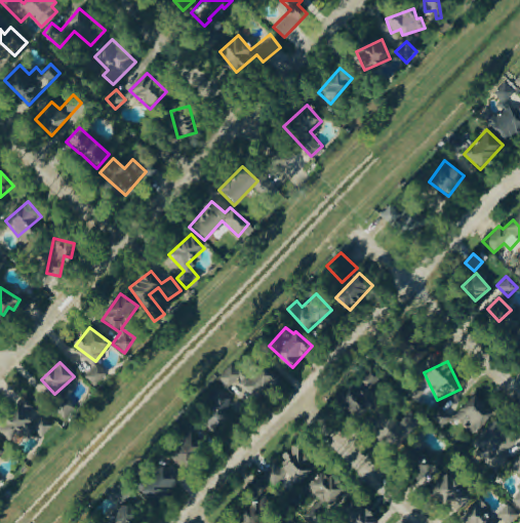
[(242,384),(250,392),(260,383),(252,376),(248,379),(231,362),(217,376),(234,392),(242,384)]
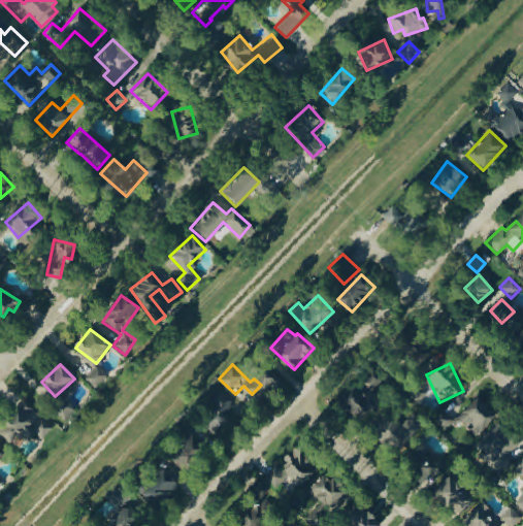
[(106,376),(96,366),(84,377),(93,388),(106,376)]
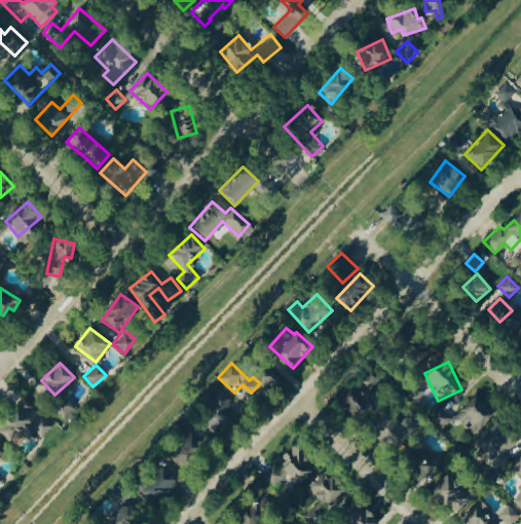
[(369,389),(378,380),(369,371),(360,381),(369,389)]
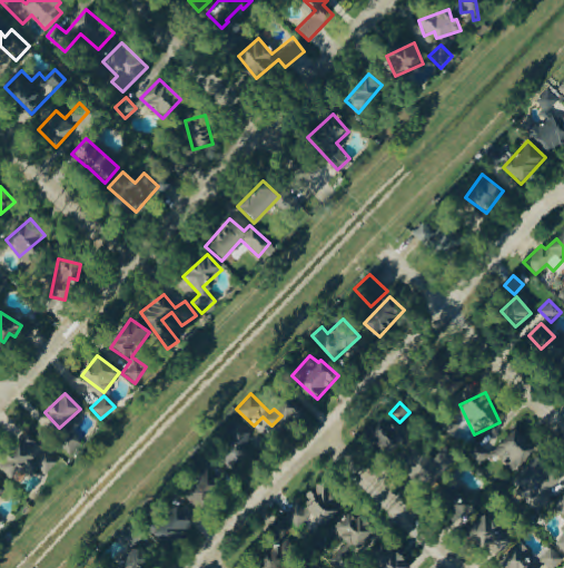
[(378,433),(373,441),(391,456),(406,434),(383,417),(374,430),(378,433)]
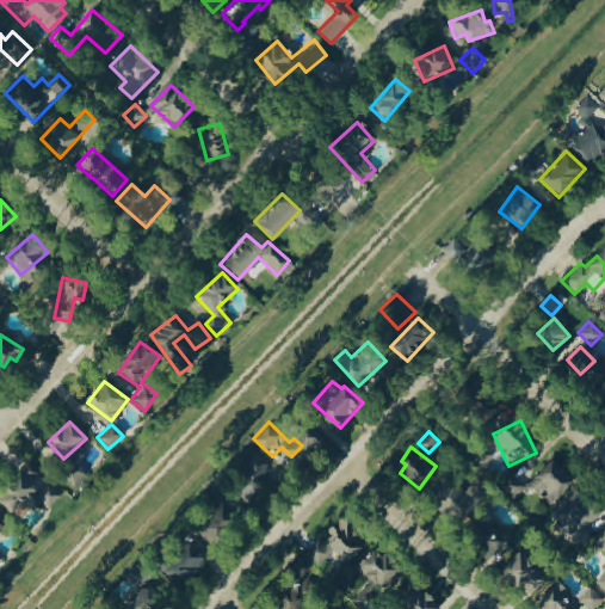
[(265,466),(254,449),(239,459),(249,475),(265,466)]
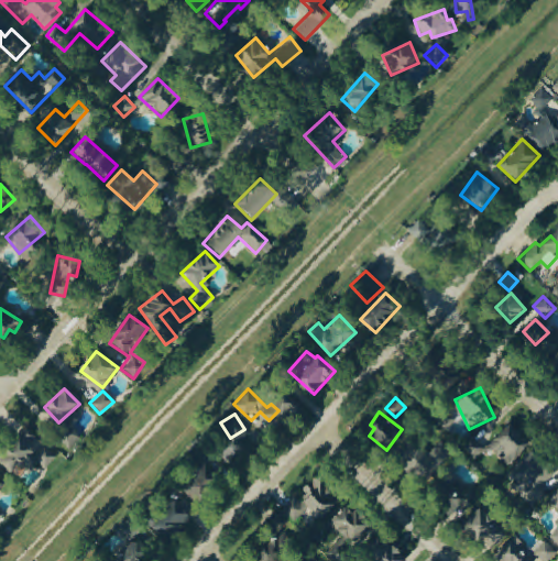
[(529,442),(509,422),(487,446),(506,465),(529,442)]
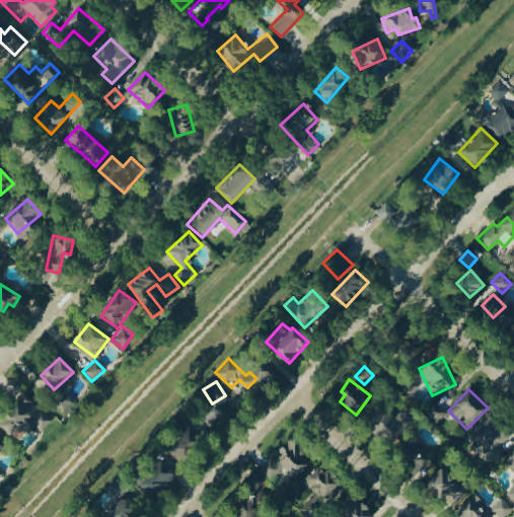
[(39,410),(31,417),(17,402),(0,420),(0,428),(12,439),(21,430),(25,434),(33,426),(40,431),(50,421),(39,410)]
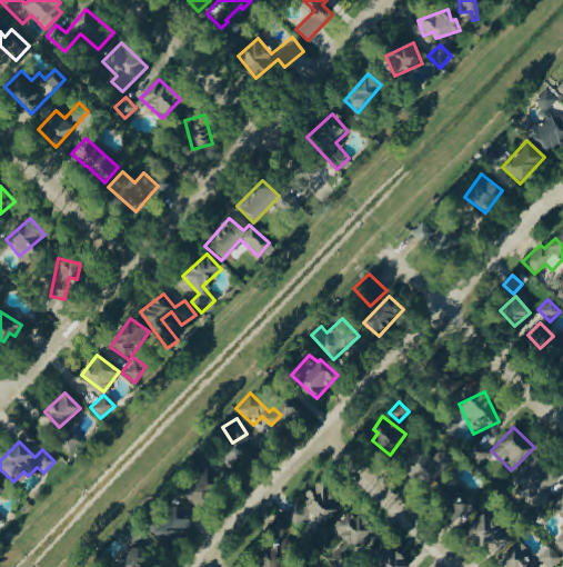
[(431,457),(441,468),(454,457),(443,446),(431,457)]
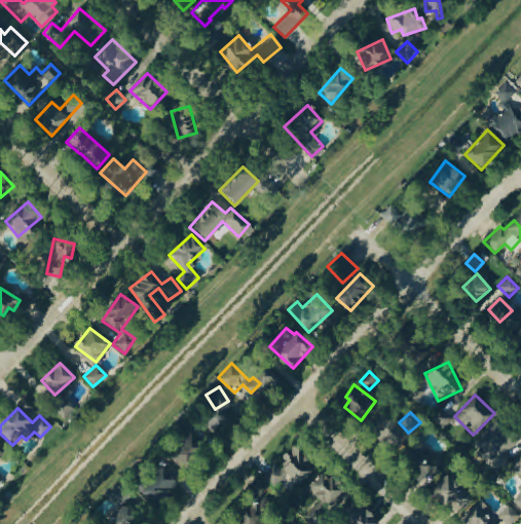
[(509,456),(505,452),(515,440),(492,420),(470,447),(496,471),(509,456)]
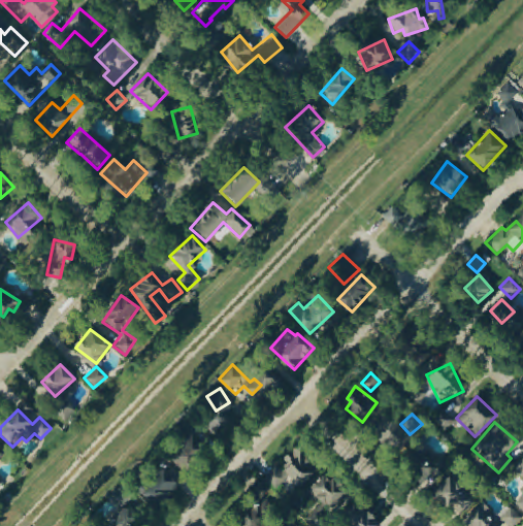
[(281,457),(294,486),(319,474),(305,446),(281,457)]
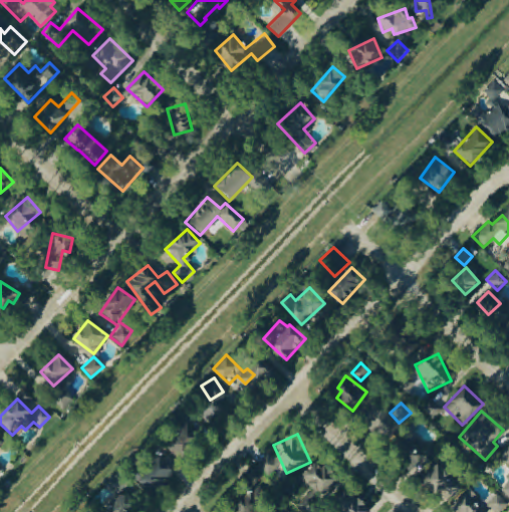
[(167,450),(183,456),(188,444),(172,438),(167,450)]
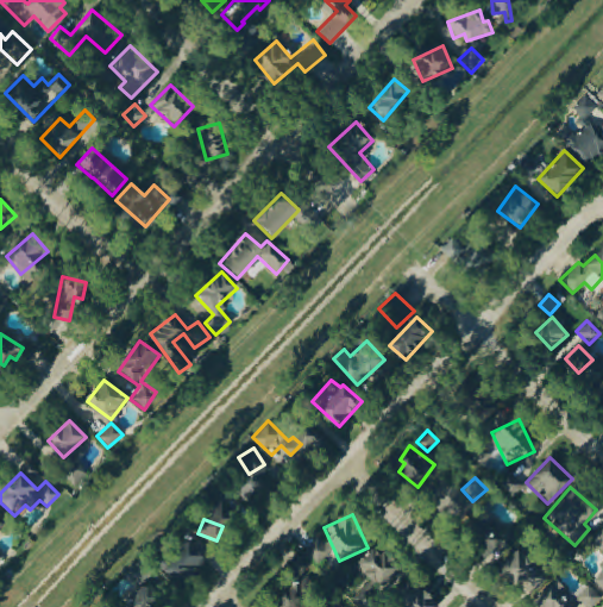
[(500,532),(484,521),(473,537),(490,548),(500,532)]
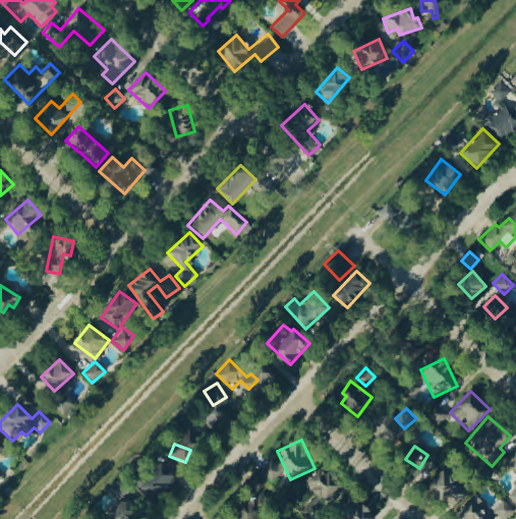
[(283,470),(281,468),(280,470),(269,460),(259,471),(272,482),(283,470)]
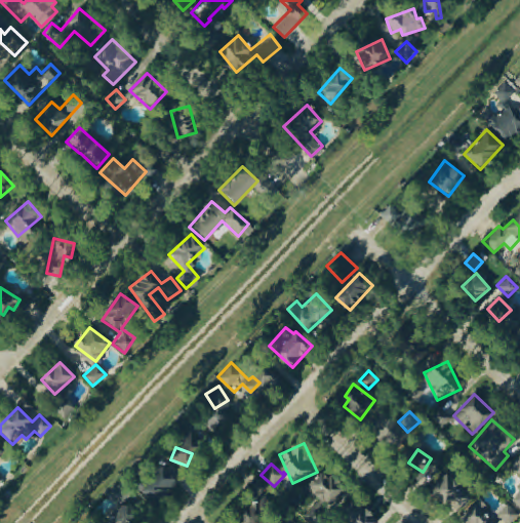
[(177,481),(163,468),(142,491),(156,505),(177,481)]
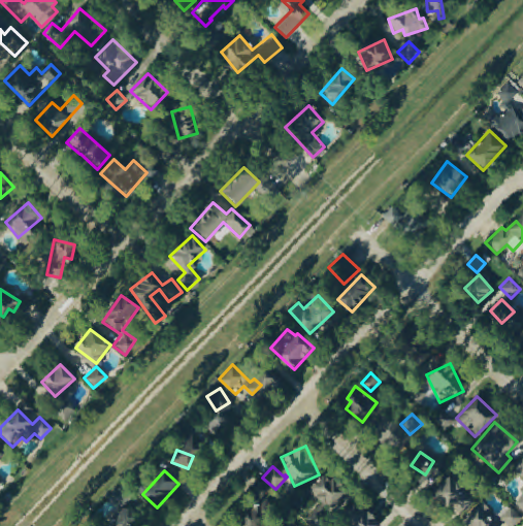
[(306,489),(320,503),(303,518),(311,525),(315,525),(324,519),(320,515),(348,490),(336,478),(332,482),(324,473),(306,489)]
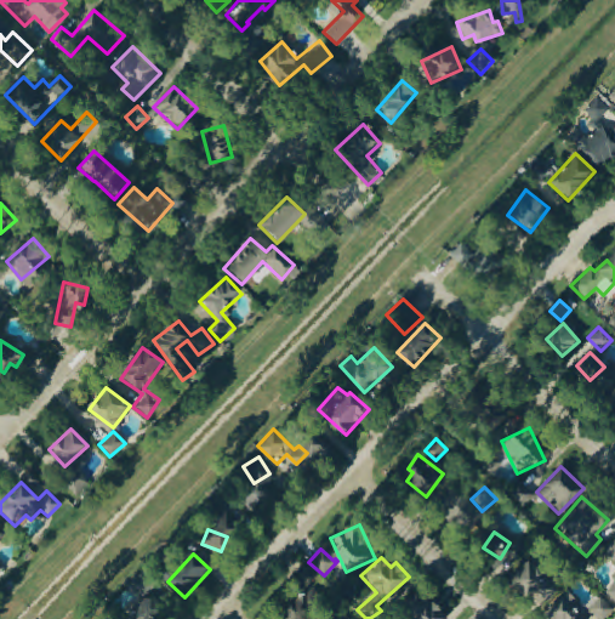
[(508,579),(537,607),(558,586),(529,558),(508,579)]
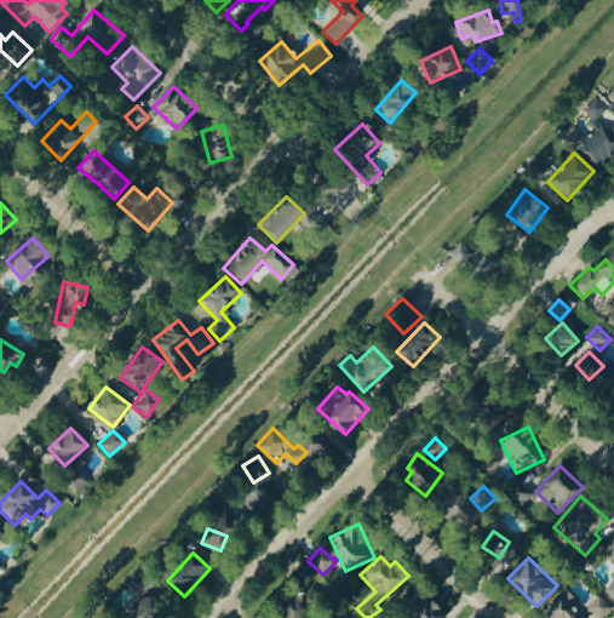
[(286,577),(300,589),(314,576),(300,562),(286,577)]
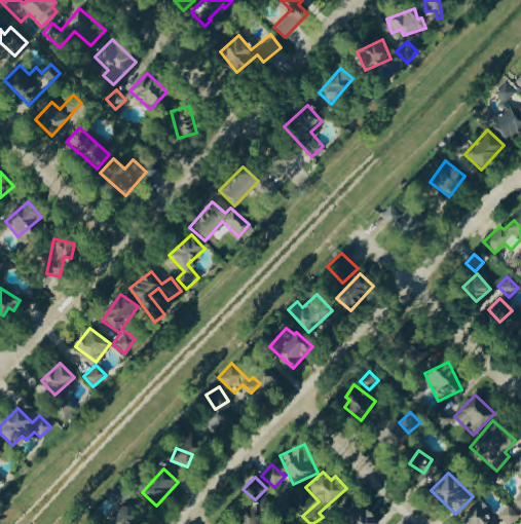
[(135,492),(123,480),(109,494),(120,506),(135,492)]
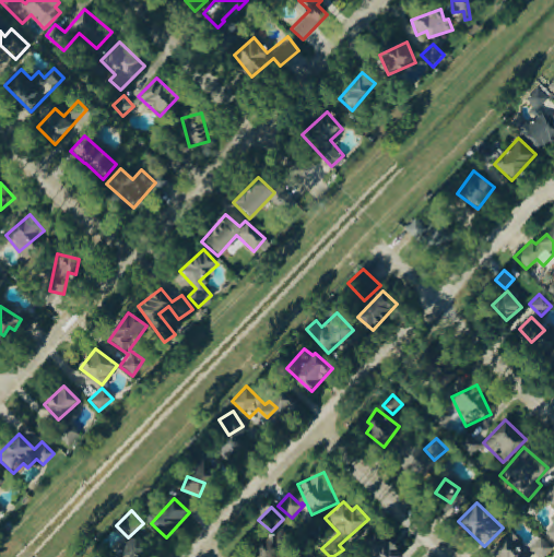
[(403,556),(381,531),(361,548),(367,556),(403,556)]
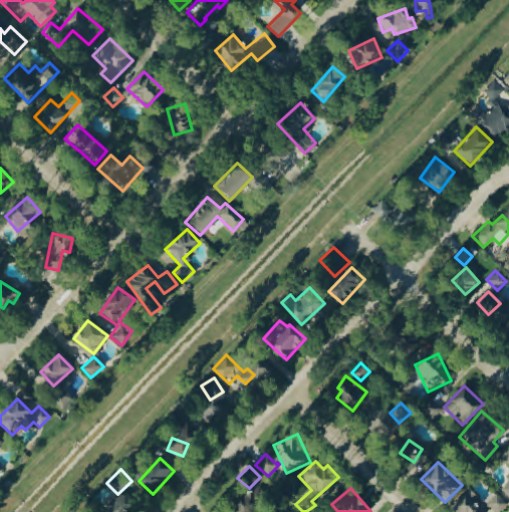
[(484,511),(471,500),(475,495),(468,488),(448,510),(450,511),(484,511)]
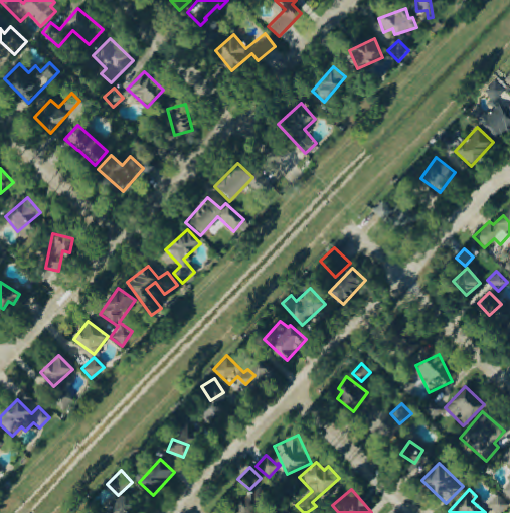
[(486,512),(496,512),(505,504),(491,491),(478,504),(486,512)]
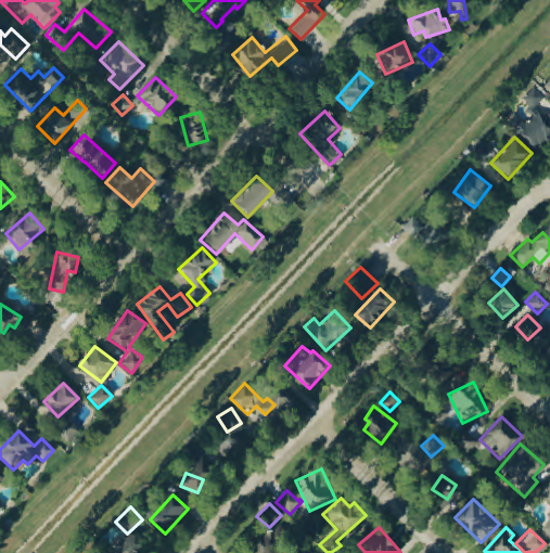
[(114,552),(145,552),(152,545),(142,537),(139,540),(131,534),(114,552)]
